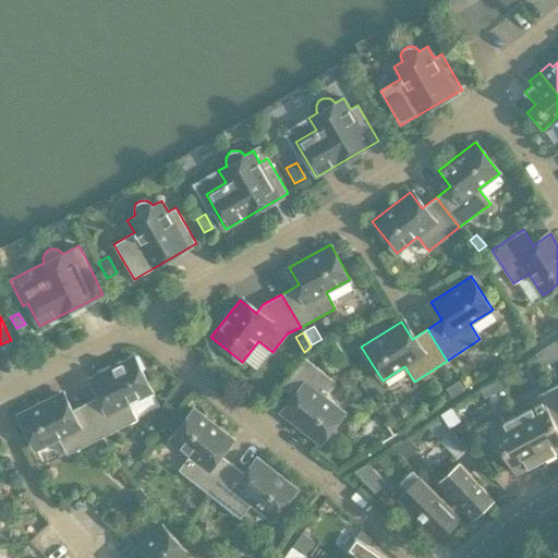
[(535,353),(542,366),(552,362),(544,348),(543,349),(535,353)]
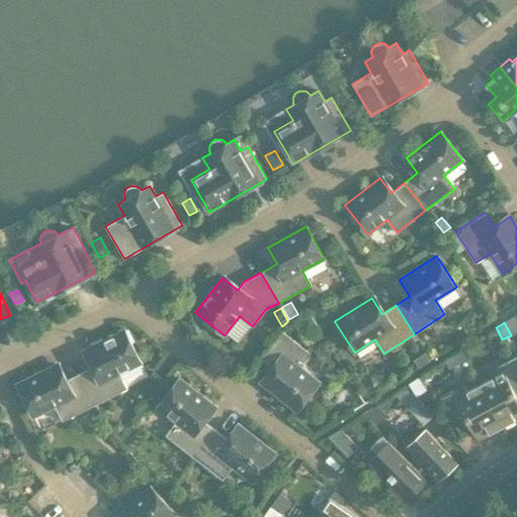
[(119,374),(141,363),(124,330),(85,349),(94,367),(79,374),(94,405),(127,389),(119,374)]
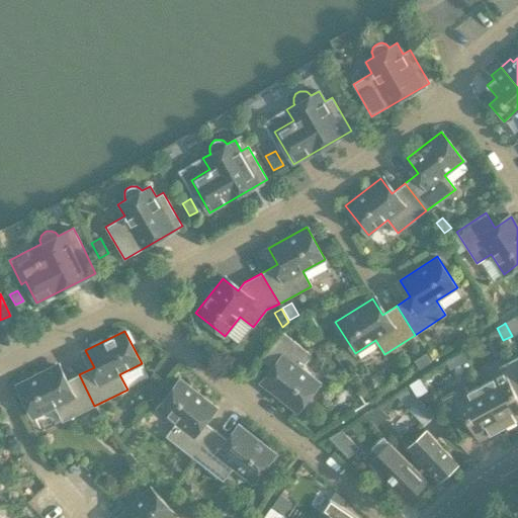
[(300,367),(312,354),(282,332),(261,359),(274,369),(262,384),(297,412),(320,382),(300,367)]
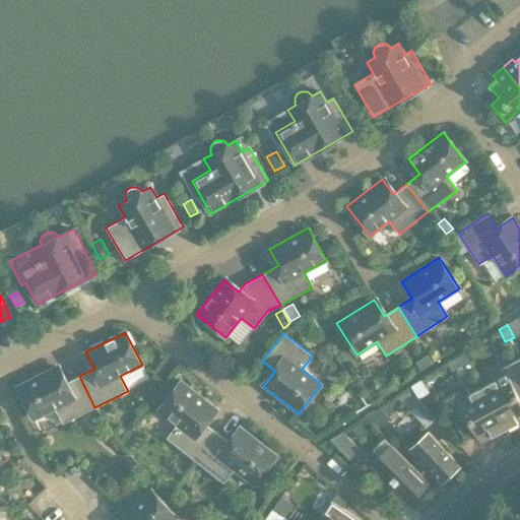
[(473,346),(464,351),(469,363),(479,356),(473,346)]
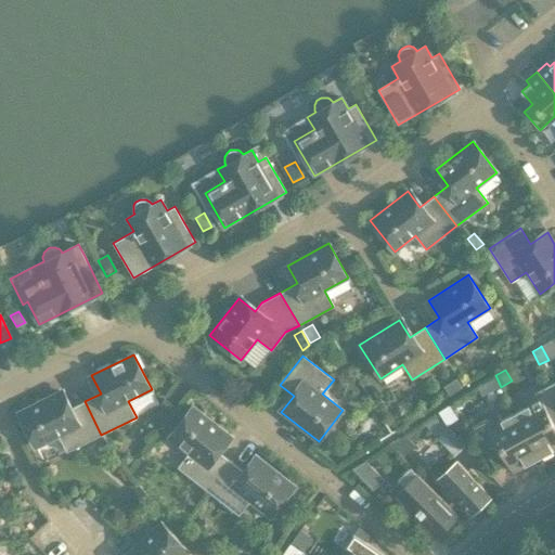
[(554,396),(549,385),(524,398),(528,405),(514,412),(539,459),(554,449),(554,396)]
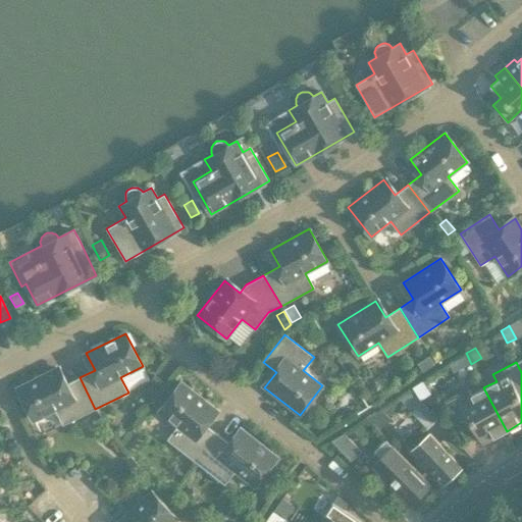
[(80,377),(64,385),(56,368),(16,387),(33,421),(55,410),(62,425),(95,409),(80,377)]
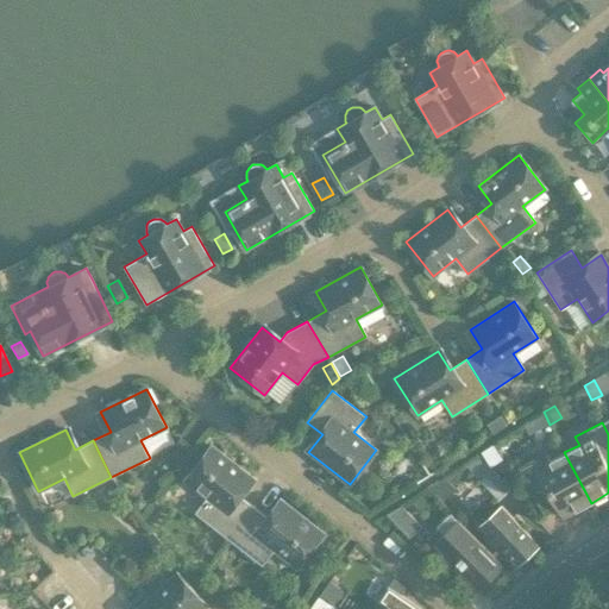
[(238,495),(252,477),(212,445),(184,479),(207,497),(195,513),(228,539),(253,507),(238,495)]
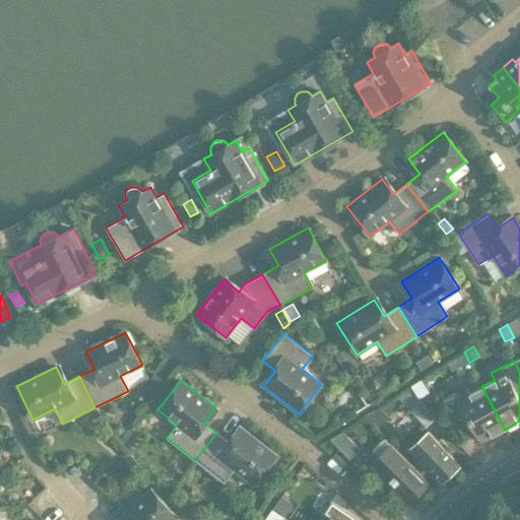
[(418,399),(429,393),(420,380),(410,387),(418,399)]
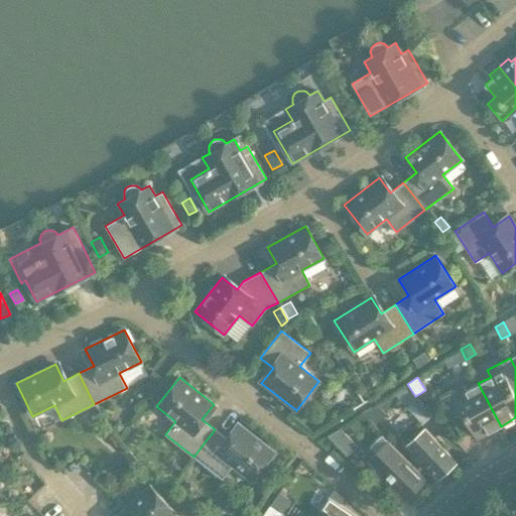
[(477,438),(501,426),(478,383),(466,390),(463,383),(438,396),(461,438),(474,431),(477,438)]
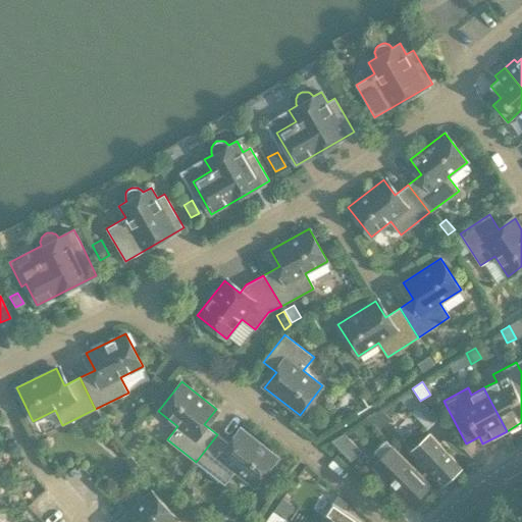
[(427,429),(437,419),(410,389),(400,400),(427,429)]
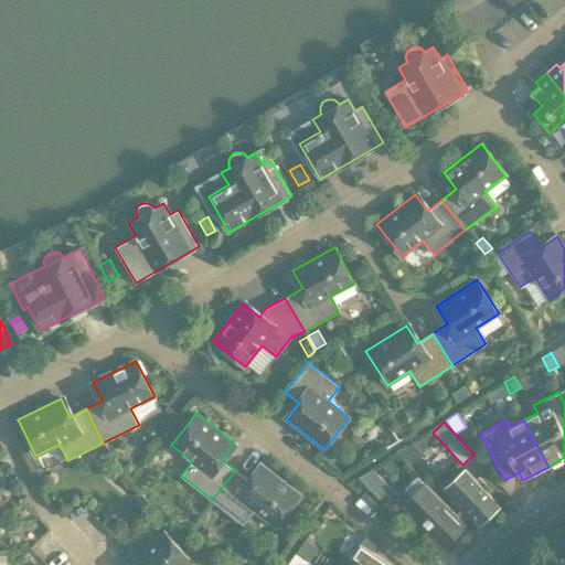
[(11,465),(1,466),(3,476),(13,473),(11,465)]
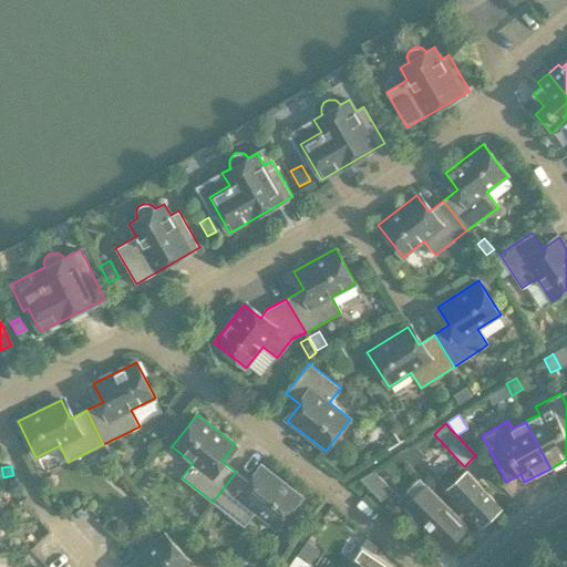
[(277,528),(301,496),(264,466),(250,483),(236,472),(213,502),(244,526),(256,512),(277,528)]
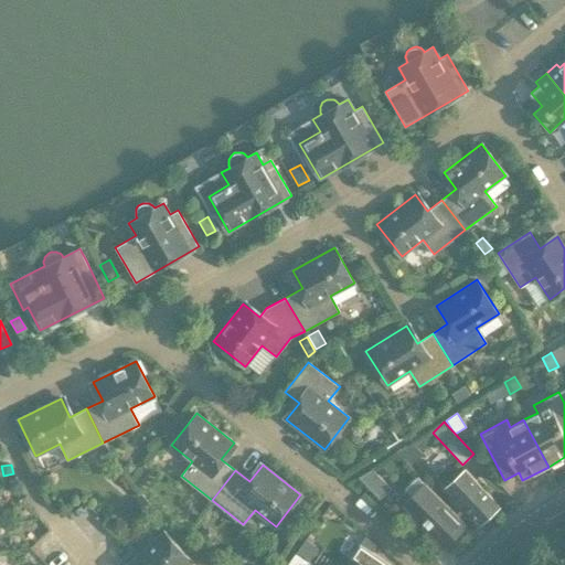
[(129,466),(125,468),(130,476),(135,471),(131,467),(129,466)]
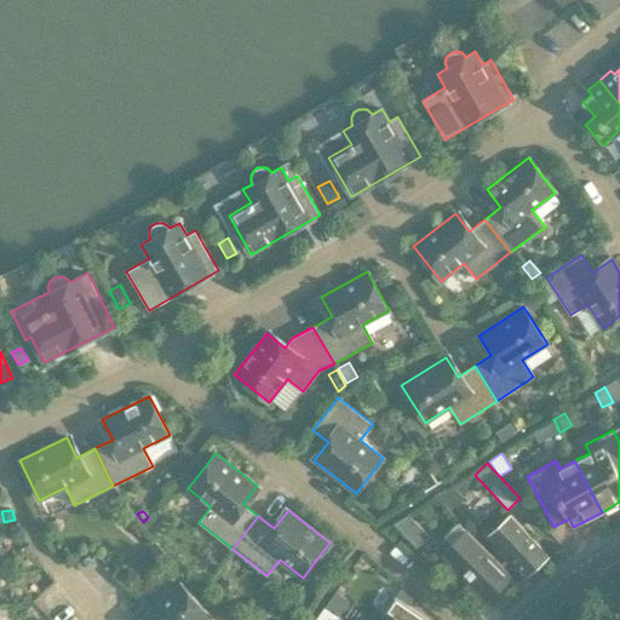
[(417,547),(429,535),(408,515),(394,523),(417,547)]
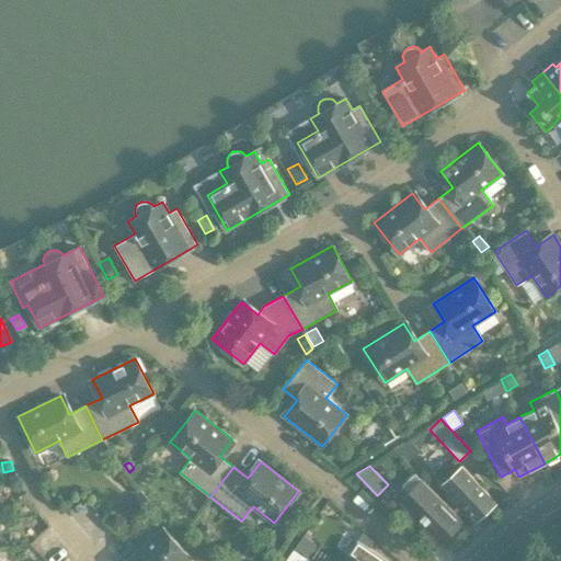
[(477,521),(495,503),(461,466),(443,483),(477,521)]
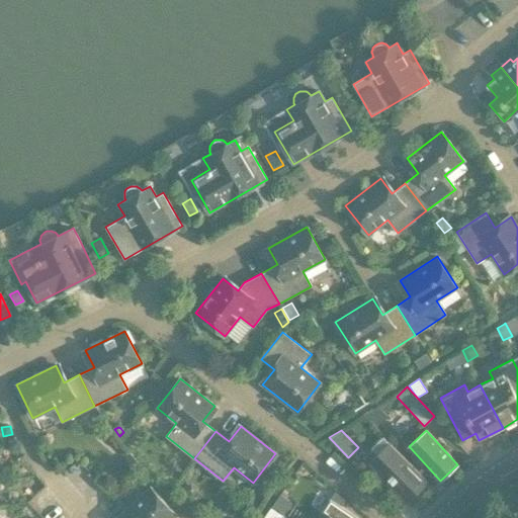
[(408,502),(428,483),(389,442),(368,462),(408,502)]
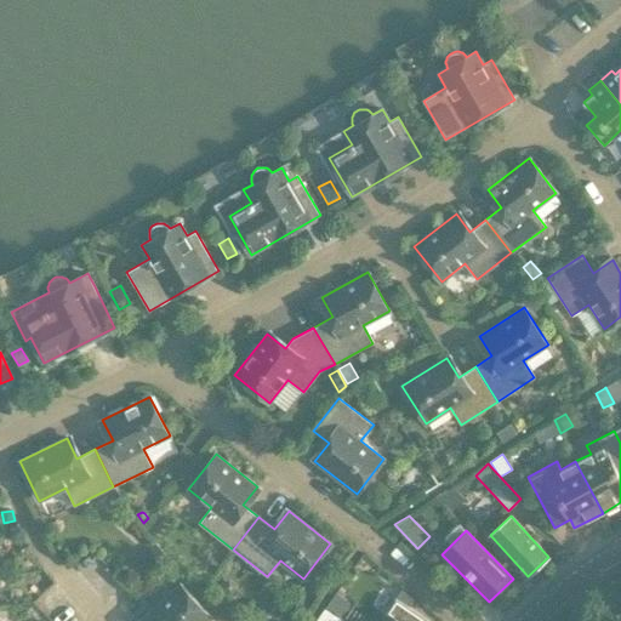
[(147,550),(146,556),(149,560),(154,560),(159,558),(160,553),(157,548),(152,547),(147,550)]
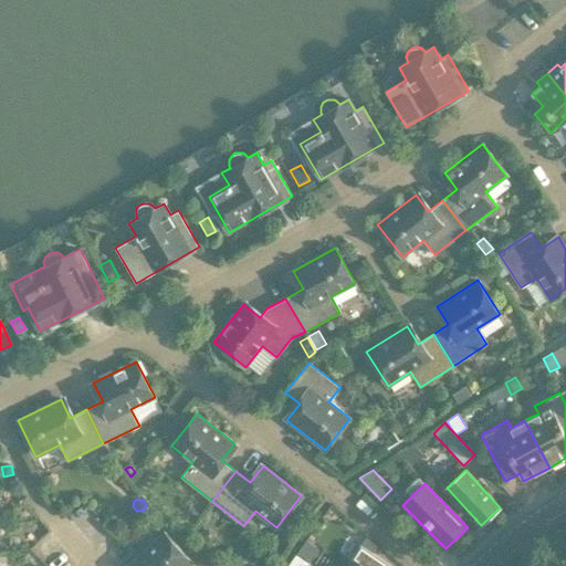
[(347,527),(346,523),(345,517),(341,517),(334,519),(336,530),(347,527)]
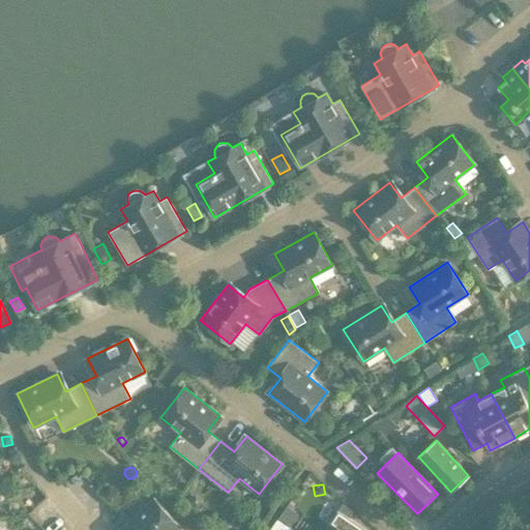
[(174,529),(179,526),(153,498),(121,529),(174,529)]
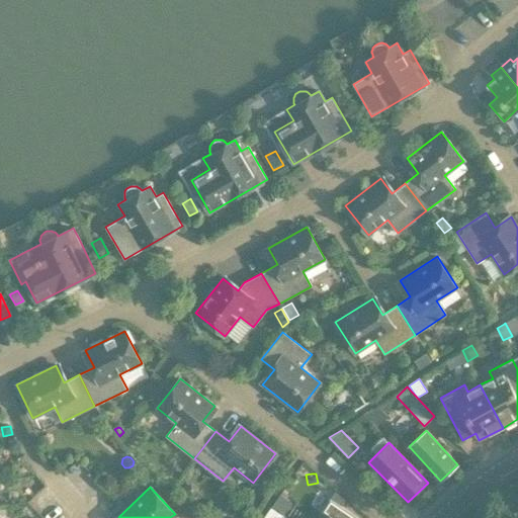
[(280,496),(273,506),(283,512),(290,503),(280,496)]
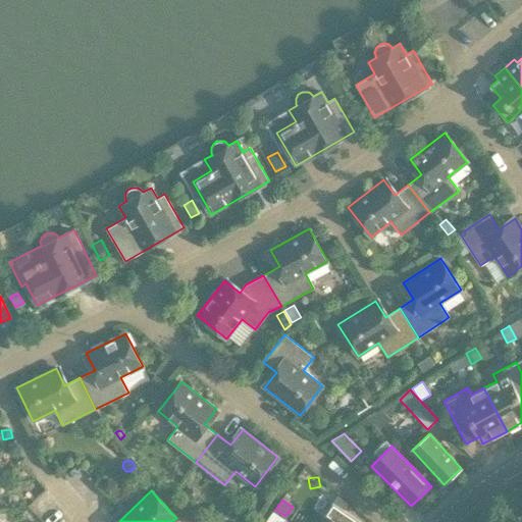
[(360,521),(332,503),(318,521),(360,521)]
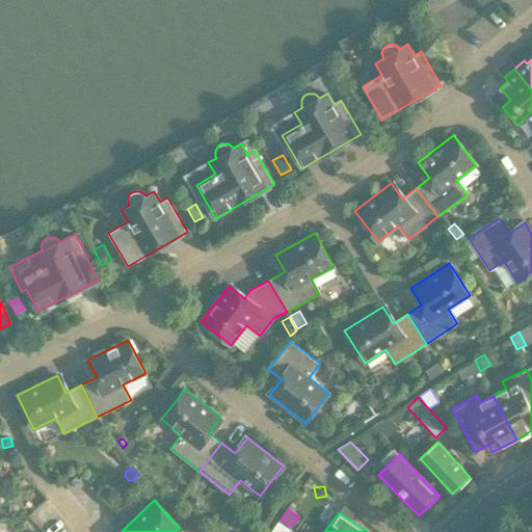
[(277,523),(271,531),(272,531),(292,531),(293,531),(278,521),(277,523)]
